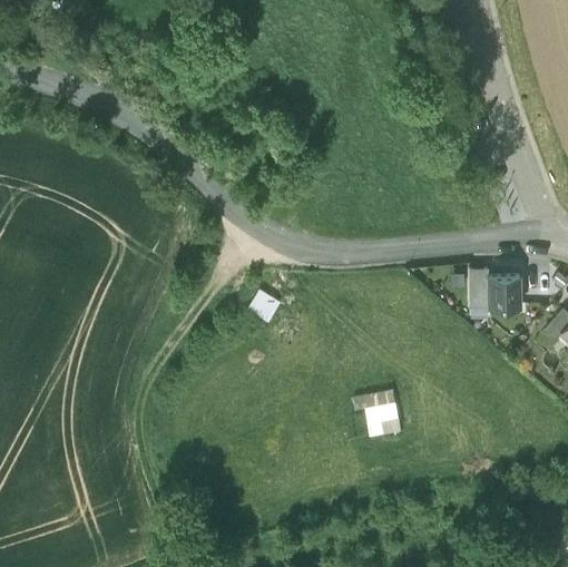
[(36,0),(20,0),(15,11),(28,18),(36,0)]
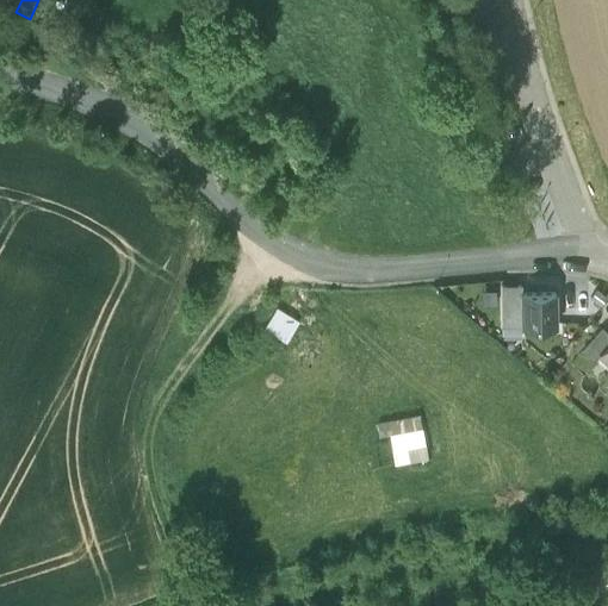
[(522,332),(521,294),(520,287),(500,287),(502,332),(522,332)]
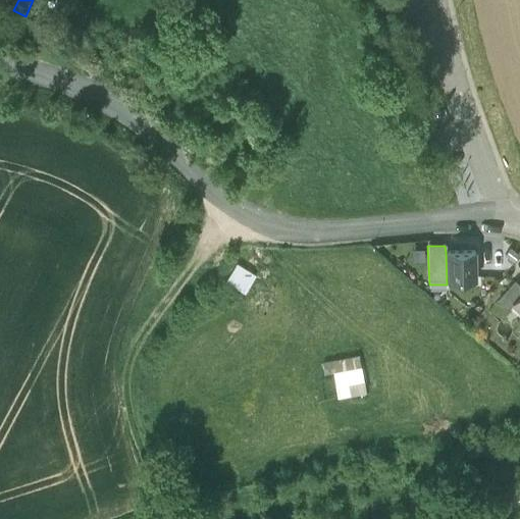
[(446,252),(447,284),(477,283),(476,251),(446,252)]
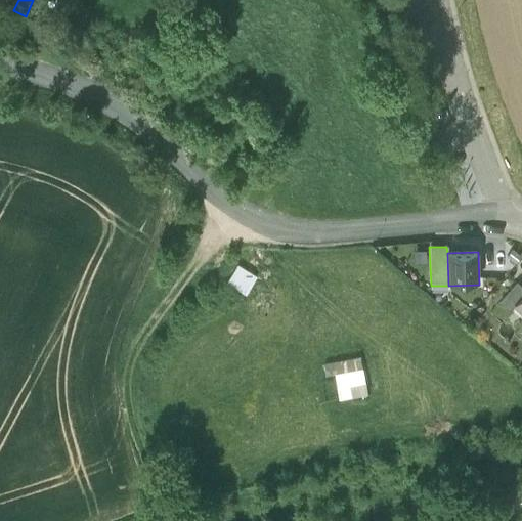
[(227,285),(249,297),(259,277),(237,266),(227,285)]
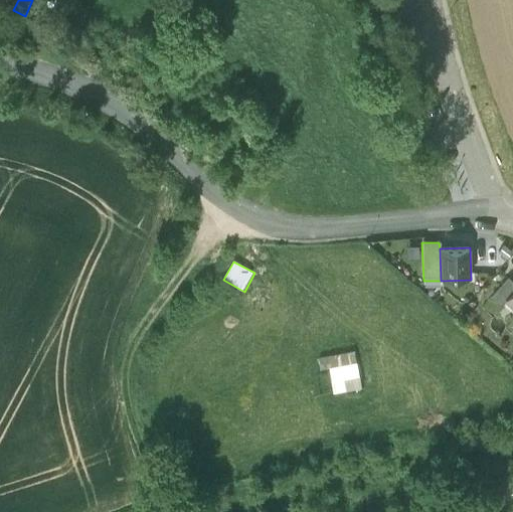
[(505,299),(512,290),(512,280),(509,277),(491,297),(500,305),(505,299)]
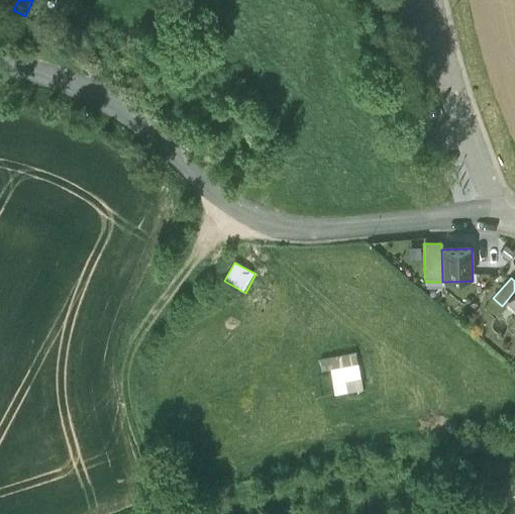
[(356,353),(328,358),(332,380),(359,375),(356,353)]
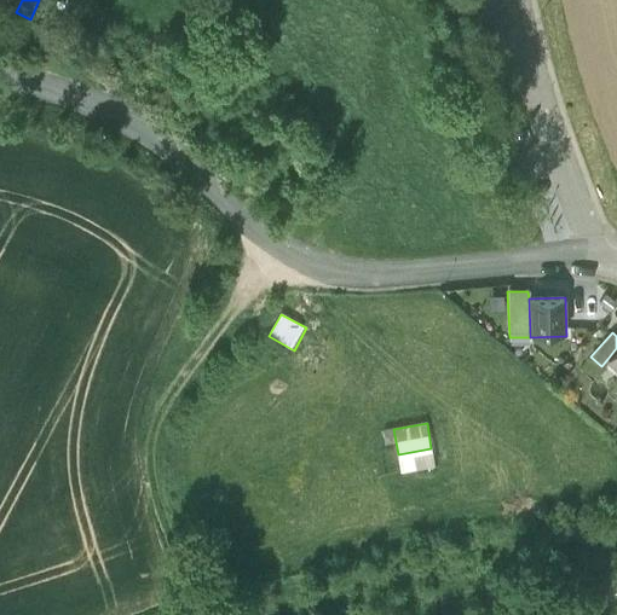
[(391,439),(379,441),(385,470),(397,468),(391,439)]
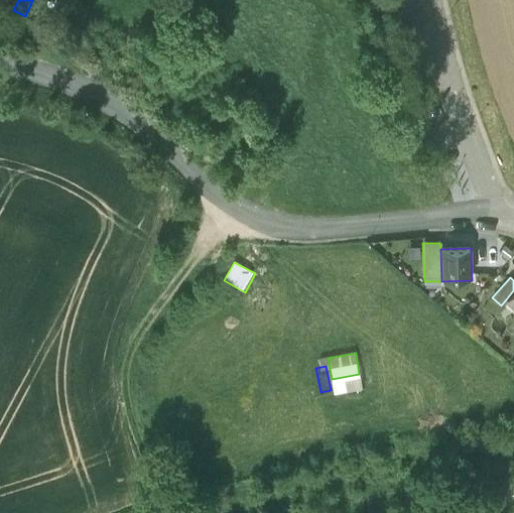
[(362,443),(347,447),(349,456),(364,452),(362,443)]
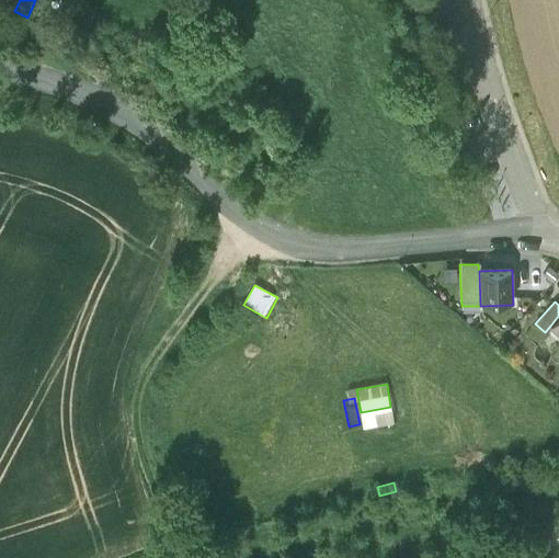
[(558,533),(542,538),(544,547),(558,543),(558,533)]
